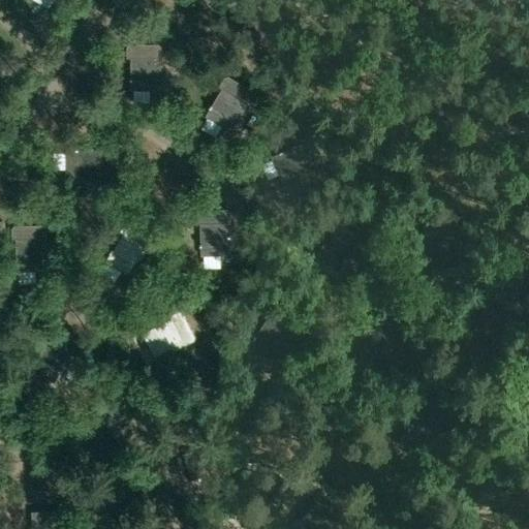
[(129,47),(128,92),(156,92),(156,47),(129,47)]
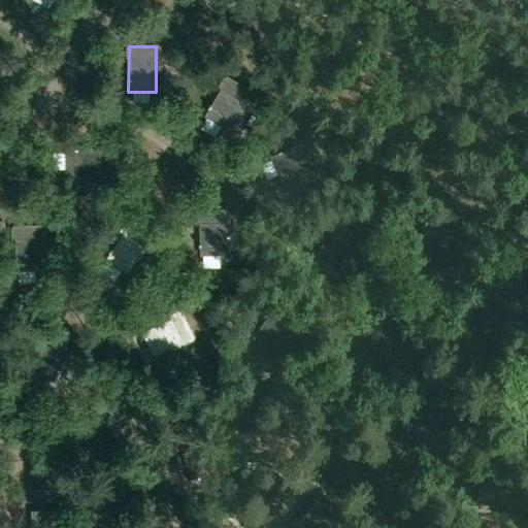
[(226,78),(203,118),(226,131),(250,92),(226,78)]
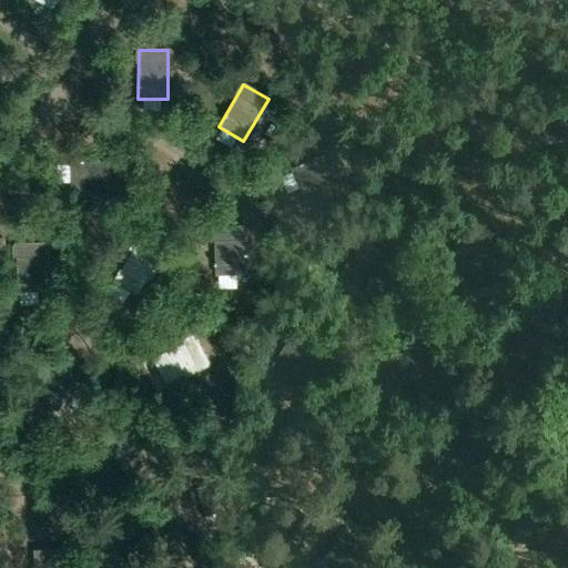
[(336,148),(291,170),(304,195),(348,174),(336,148)]
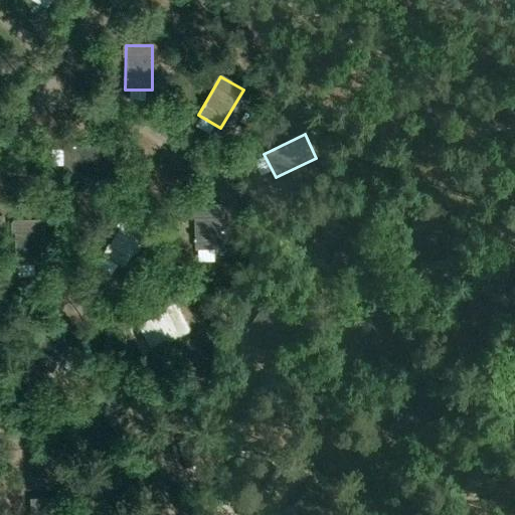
[(110,147),(65,147),(65,174),(110,174),(110,147)]
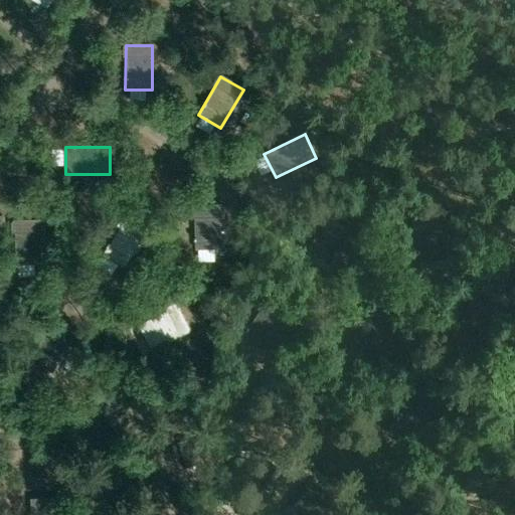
[(192,205),(193,250),(219,250),(218,204),(192,205)]
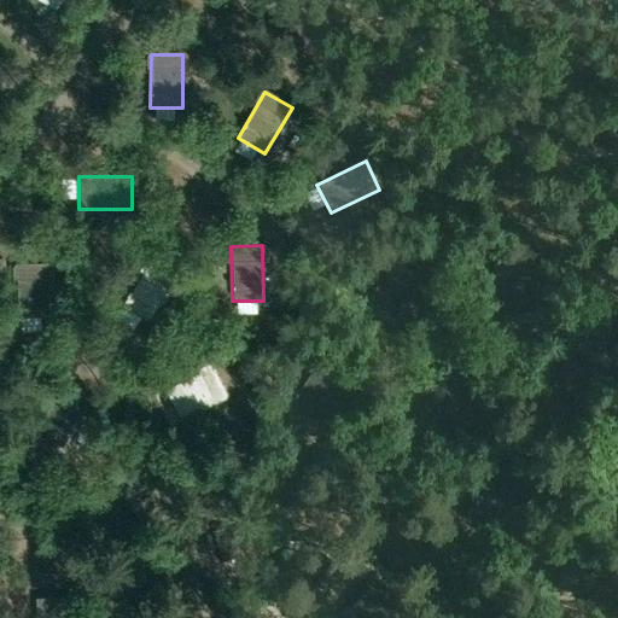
[(400,254),(369,298),(395,316),(425,270),(400,254)]
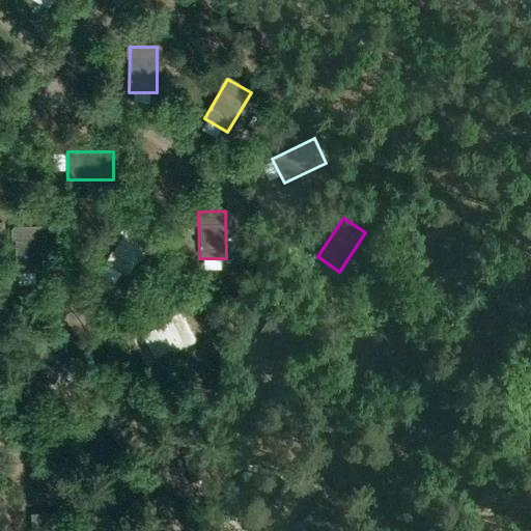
[(428,225),(431,271),(458,269),(455,223),(428,225)]
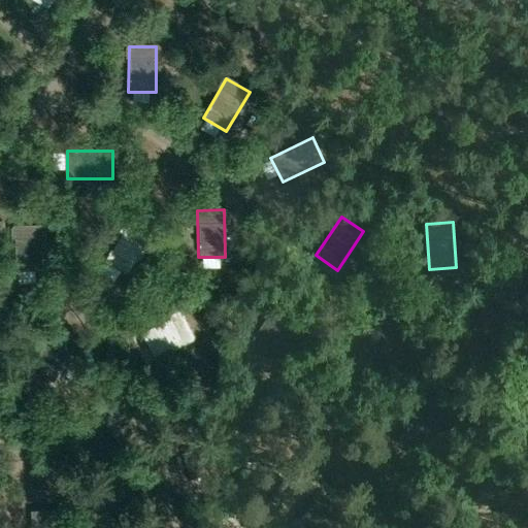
[(131,224),(106,262),(129,277),(154,239),(131,224)]
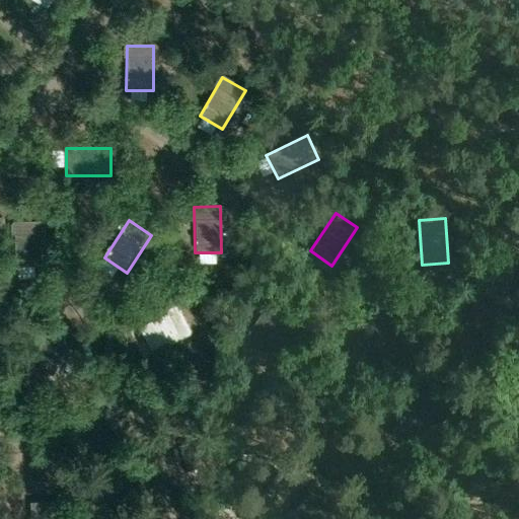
[(16,223),(16,268),(43,268),(43,223),(16,223)]
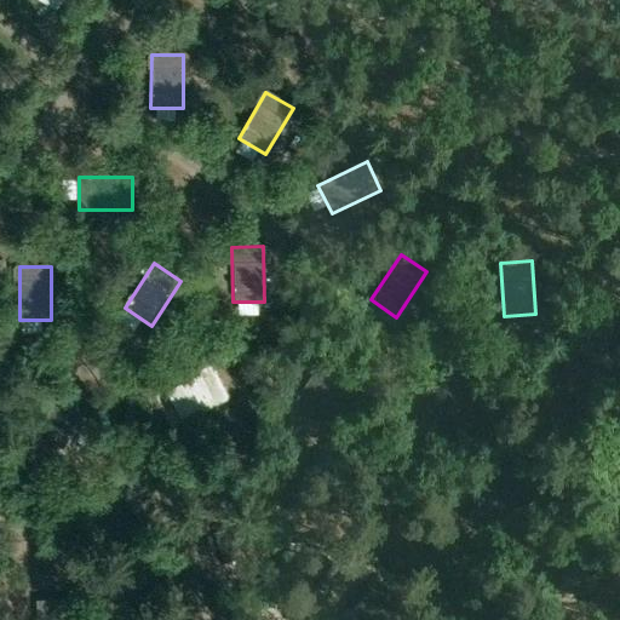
[(322,362),(292,408),(317,424),(348,379),(322,362)]
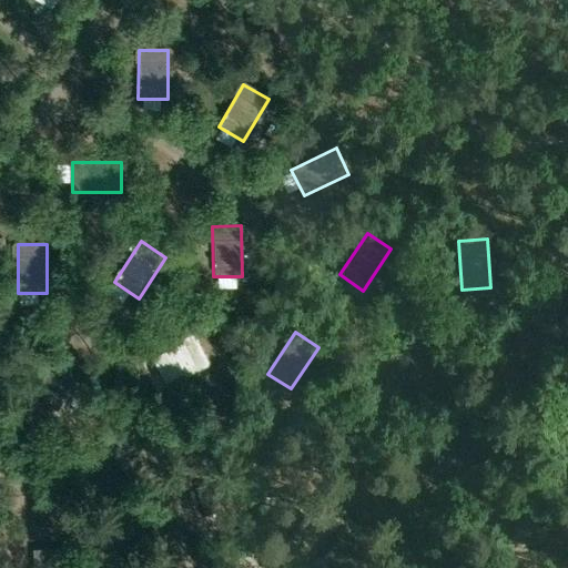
[(196,337),(151,359),(164,385),(210,363),(196,337)]
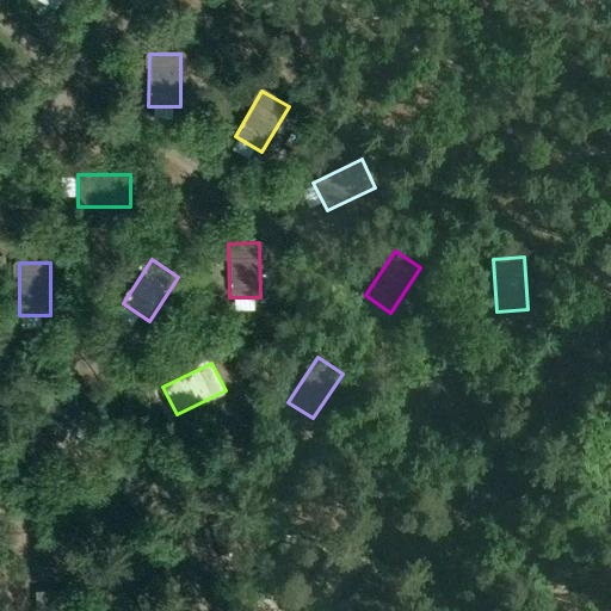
[(62,384),(36,430),(63,445),(90,400),(62,384)]
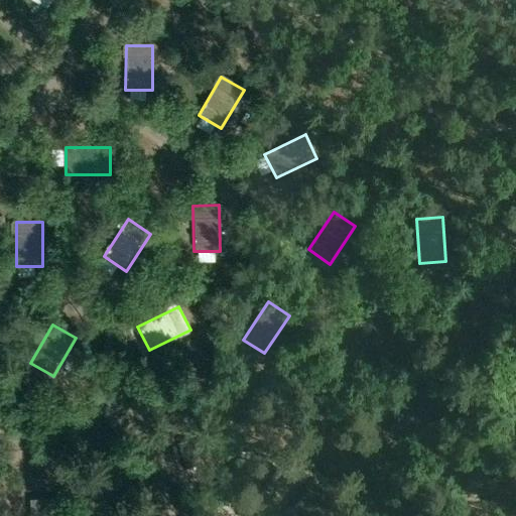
[(54,515),(54,499),(30,500),(30,515),(54,515)]
